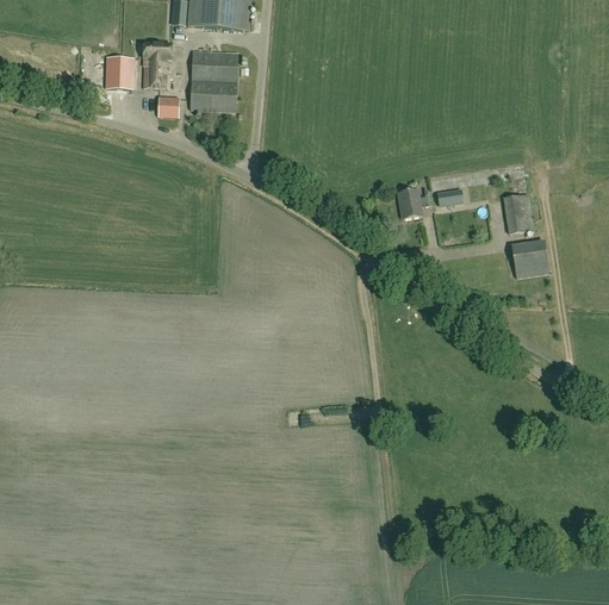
[(248,29),(249,0),(188,0),(186,24),(248,29)]
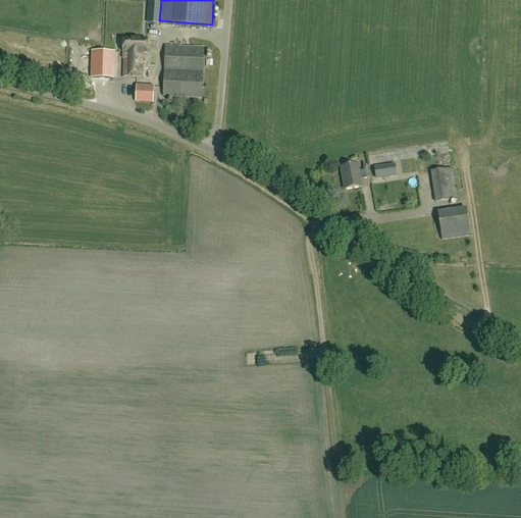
[(146,37),(122,36),(121,49),(122,49),(121,73),(144,74),(145,50),(146,37)]
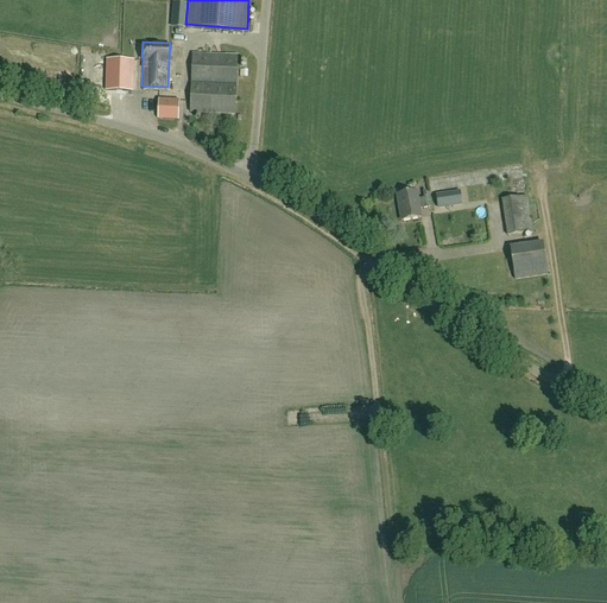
[(189,108),(233,109),(236,51),(191,50),(189,108)]
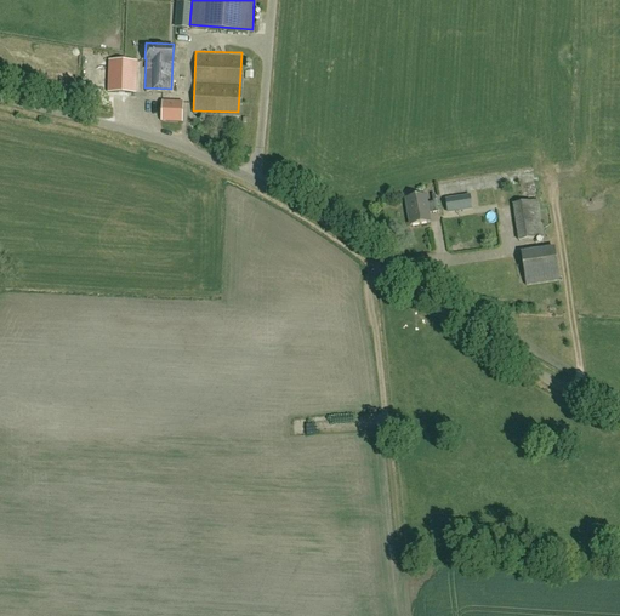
[(108,56),(107,89),(134,89),(135,57),(108,56)]
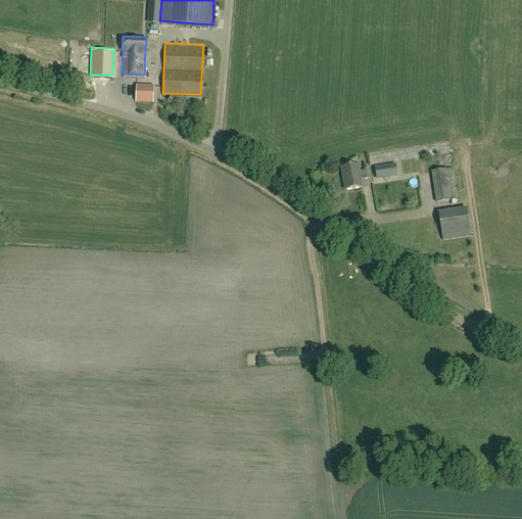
[(135,82),(135,98),(152,98),(152,82),(135,82)]
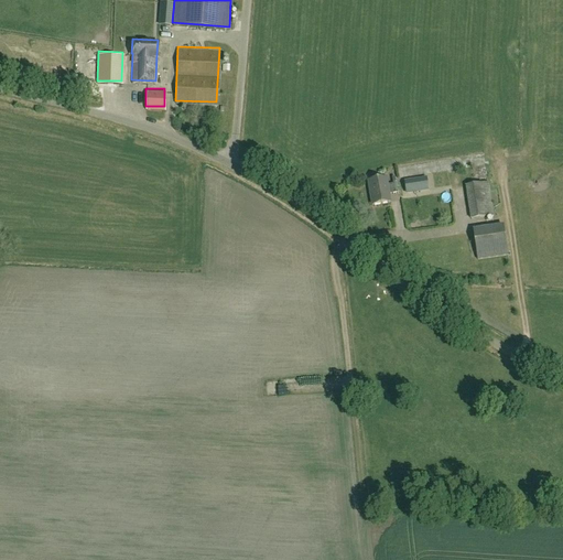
[(396,189),(397,189),(394,179),(393,173),(391,173),(392,180),(386,181),(385,174),(367,178),(371,201),(389,198),(388,191),(396,189)]
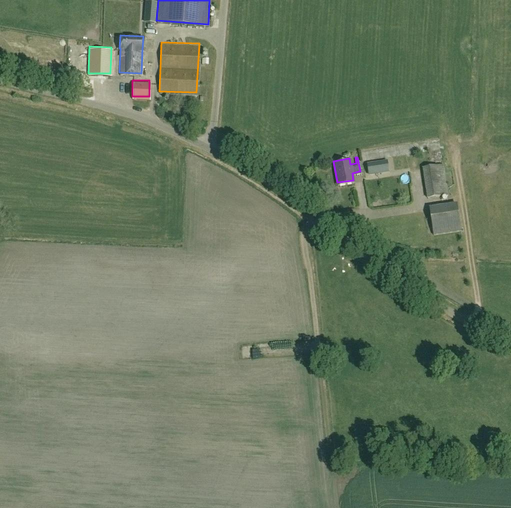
[(380,159),(366,161),(368,173),(382,171),(380,159)]
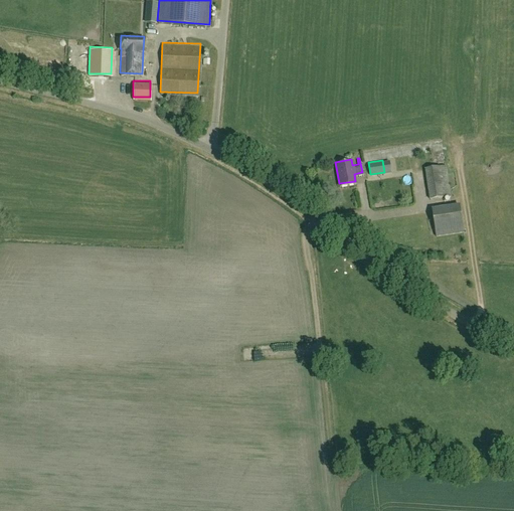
[(424,166),(430,196),(450,193),(445,162),(424,166)]
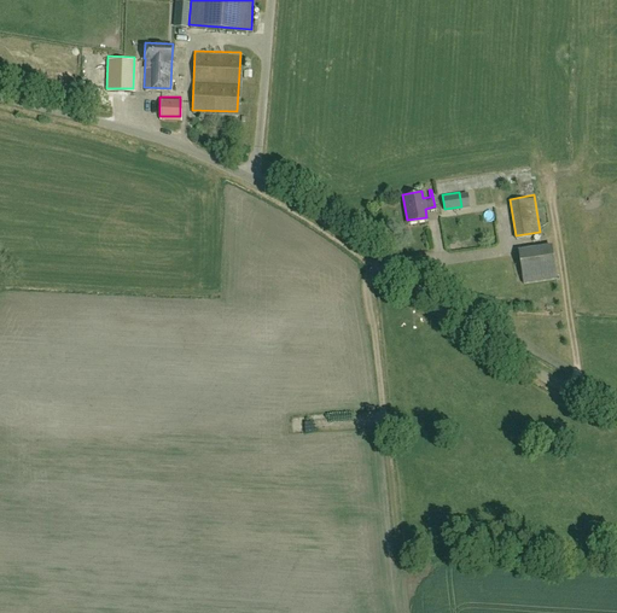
[(518,276),(551,268),(545,247),(512,256),(518,276)]
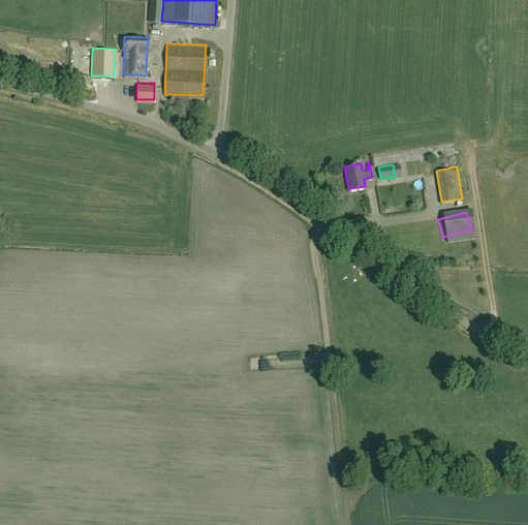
[(288,303),(288,313),(305,312),(304,302),(288,303)]
